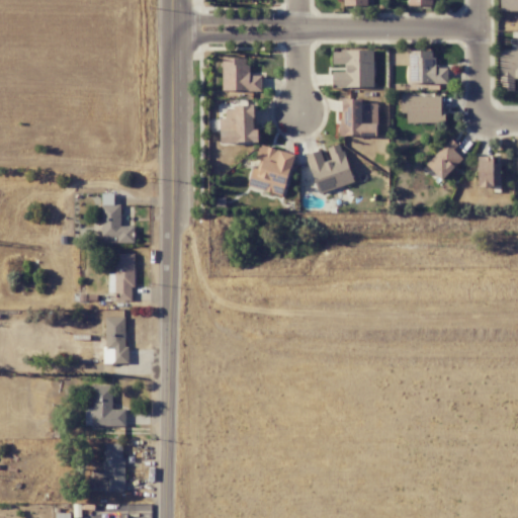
[(517,10),(517,0),(499,0),(500,11),(517,10)]
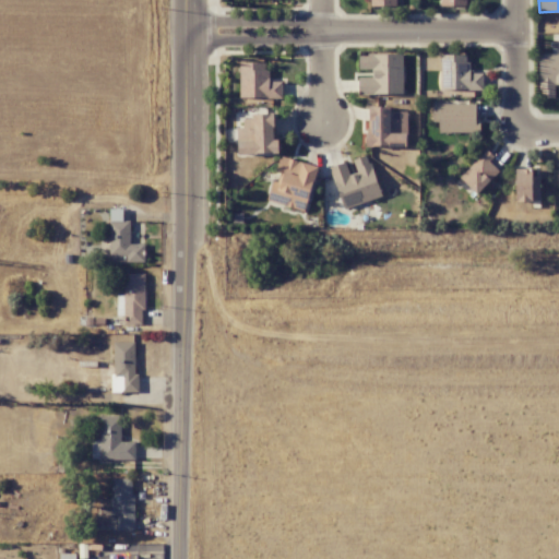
[(558,54),(539,54),(539,98),(554,98),(554,84),(558,83),(558,54)]
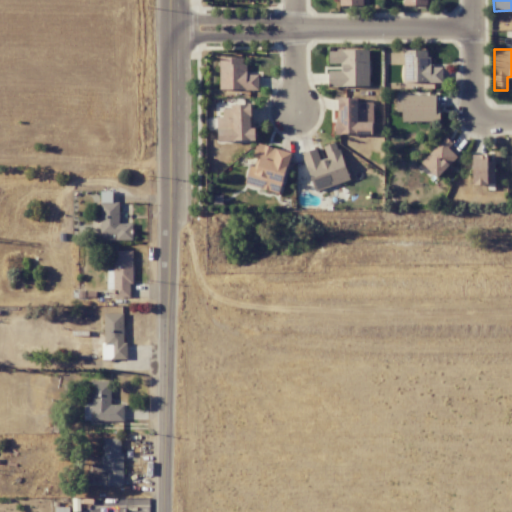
[(369,50),(328,50),(328,63),(341,63),(341,71),(328,71),(328,86),(369,86),(369,50)]
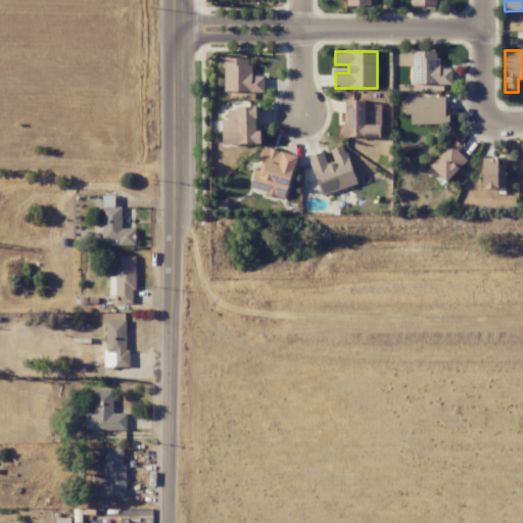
[(438,51),(413,51),(413,84),(452,84),(452,68),(438,68),(438,51)]
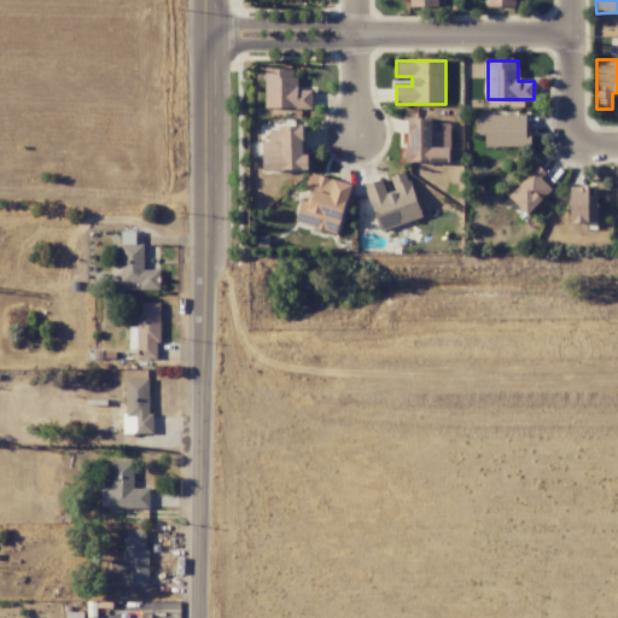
[(296,70),(266,69),(264,108),(312,109),(312,91),(296,91),(296,70)]
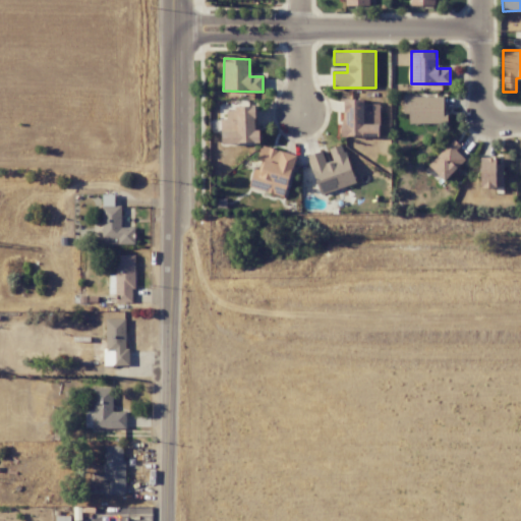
[(409,123),(445,123),(445,97),(403,98),(403,113),(409,113),(409,123)]
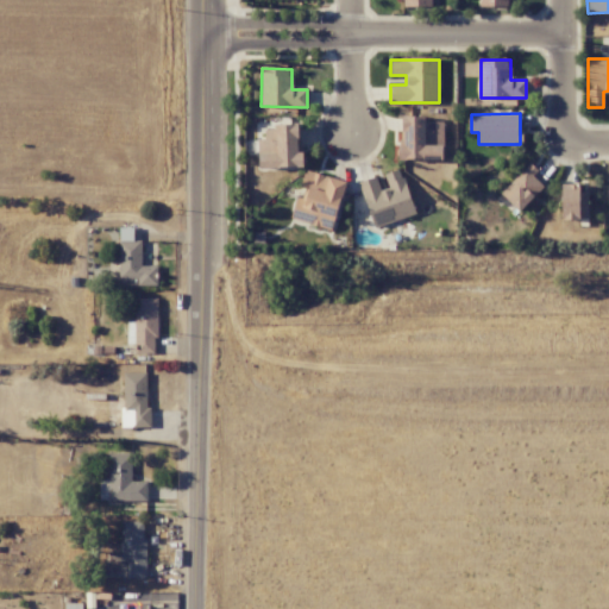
[(443,121),(426,121),(426,117),(402,117),(402,146),(399,146),(397,158),(443,159),(443,121)]
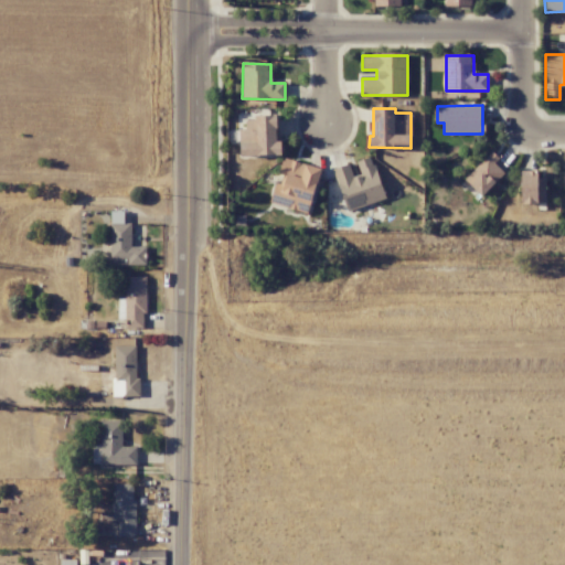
[(277,115),(255,115),(255,120),(245,120),(246,129),(240,129),(241,156),(283,155),(281,141),(277,141),(277,115)]
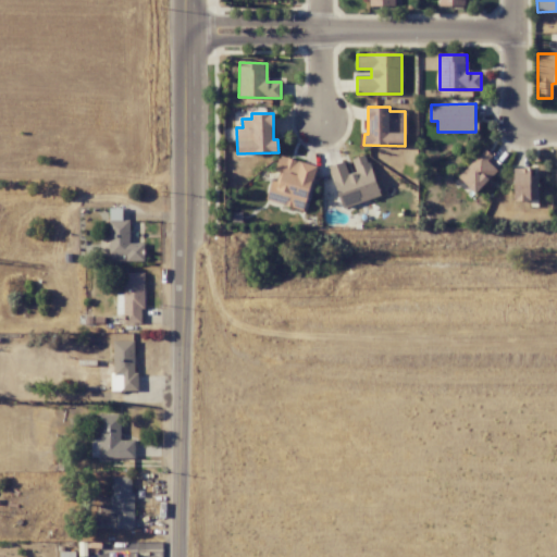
[(458,177),(475,194),(497,170),(487,161),(492,156),(483,148),(458,177)]
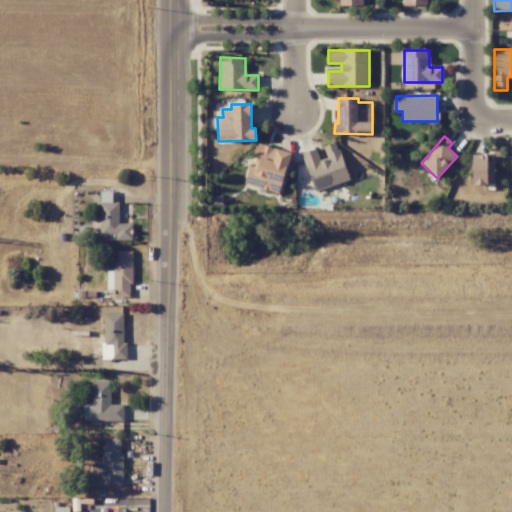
[(302,153),(314,191),(349,181),(337,142),(323,146),(327,159),(320,161),(316,149),(302,153)]
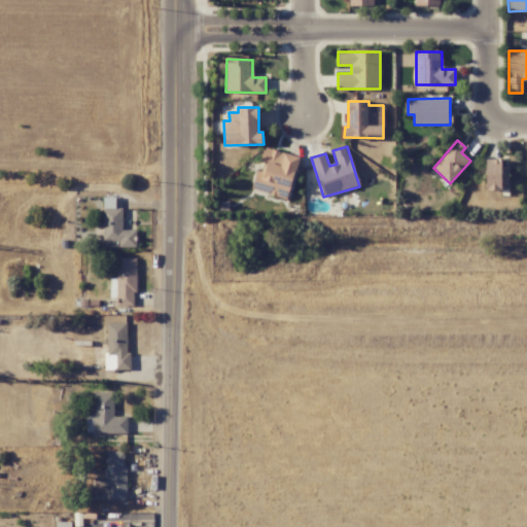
[(299,156),(264,147),(260,162),(264,163),(261,172),(256,170),(251,189),(287,199),(299,156)]
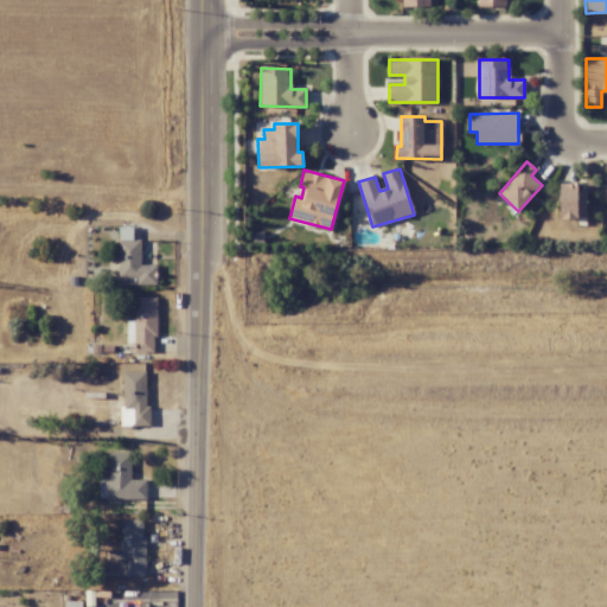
[(560,218),(586,219),(587,191),(577,191),(577,184),(561,183),(560,218)]
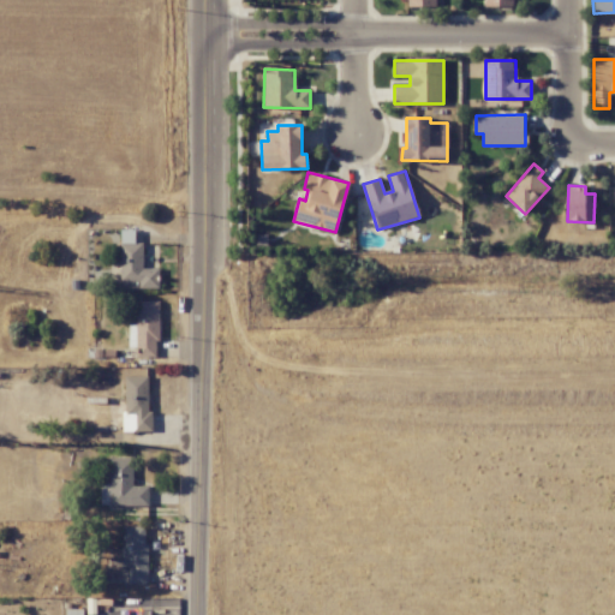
[(142,243),(119,244),(120,290),(159,288),(159,268),(143,269),(142,243)]
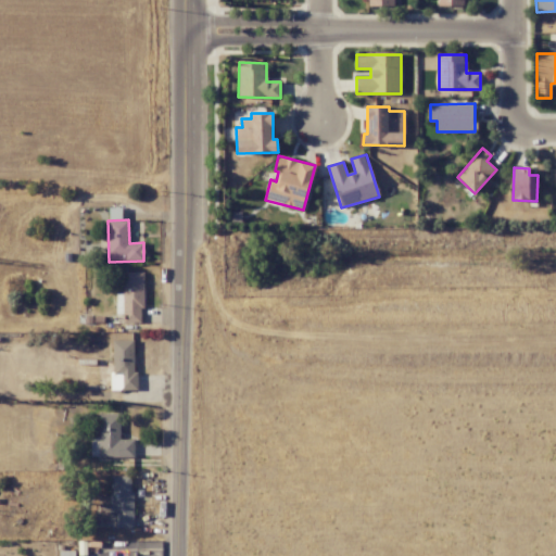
[(123,273),(124,323),(143,323),(142,273),(123,273)]
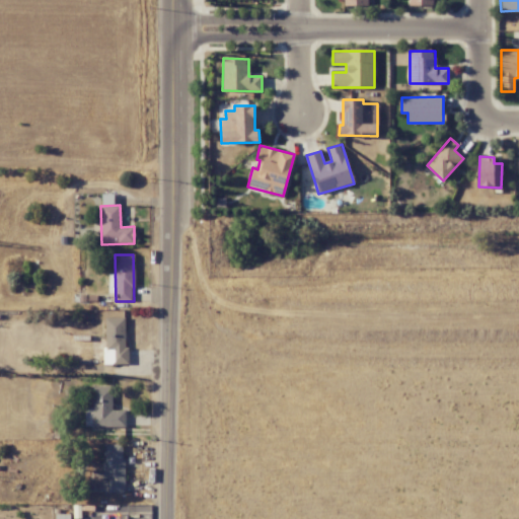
[(126,317),(105,317),(105,350),(115,350),(115,365),(127,365),(126,317)]
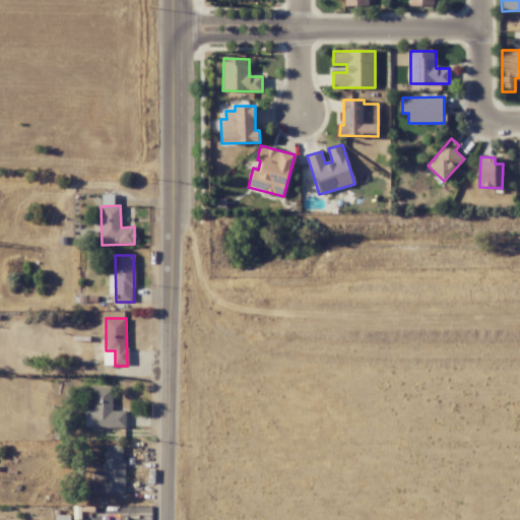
[(112,387),(91,387),(92,408),(85,408),(85,417),(84,417),(85,428),(126,427),(126,410),(112,410),(112,387)]
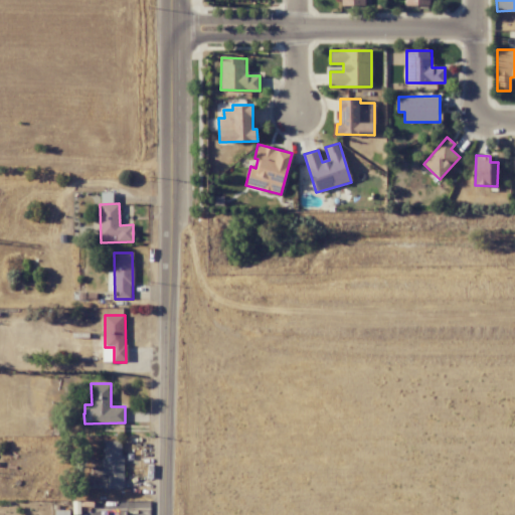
[(120,441),(103,442),(103,464),(121,464),(120,441)]
